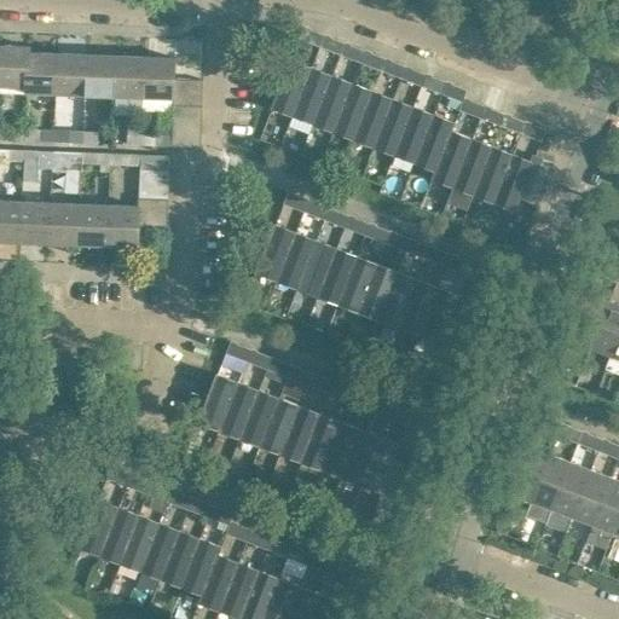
[(320,46),(324,35),(310,29),(306,41),(320,46)]
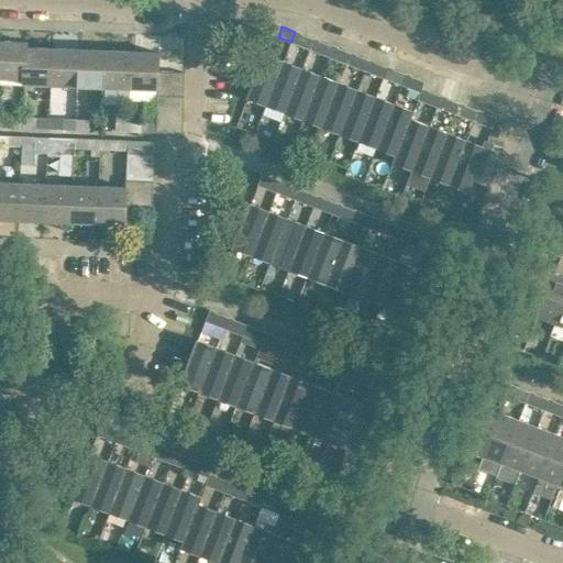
[(313,39),(300,34),(297,44),(310,50),(313,39)]
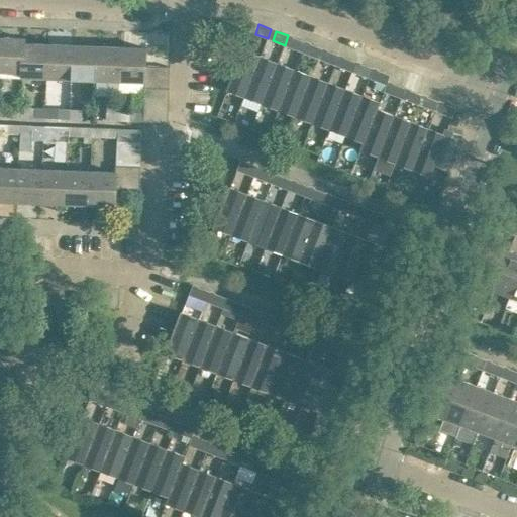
[(24,38),(0,37),(0,72),(22,73),(22,78),(23,78),(24,43),(24,38)]
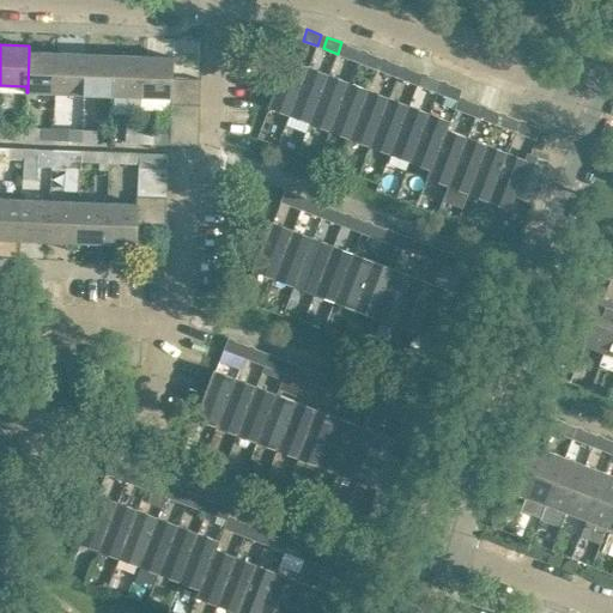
[(362,50),(347,44),(343,56),(357,61),(362,50)]
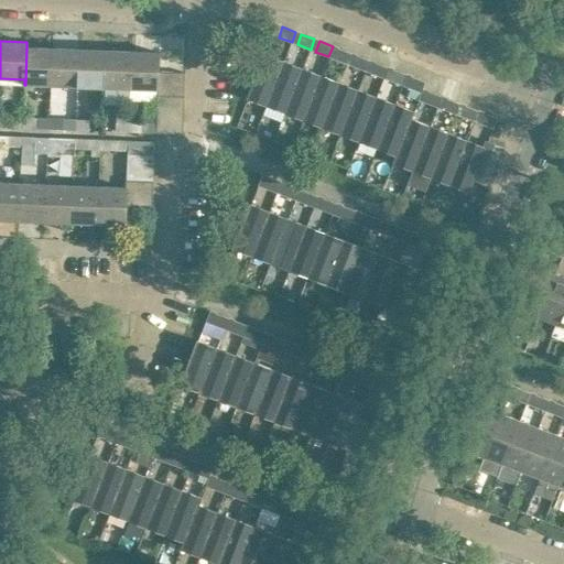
[(53,49),(26,47),(25,85),(52,86),(53,49)]
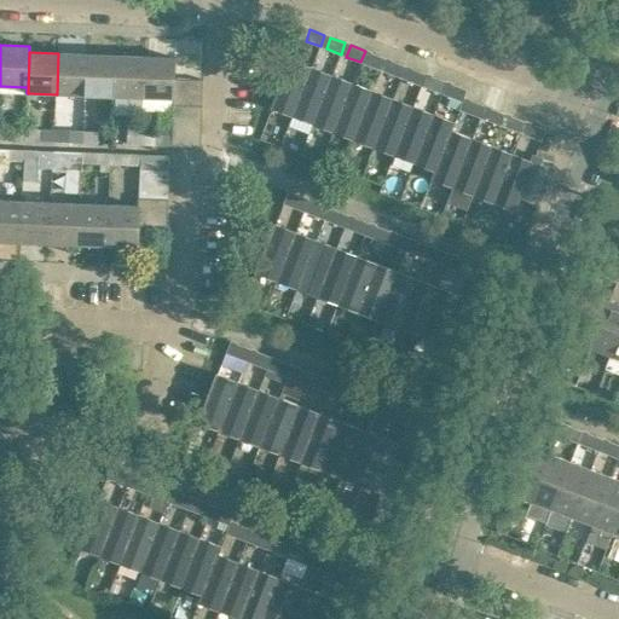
[(87,55),(58,53),(57,94),(86,96),(87,55)]
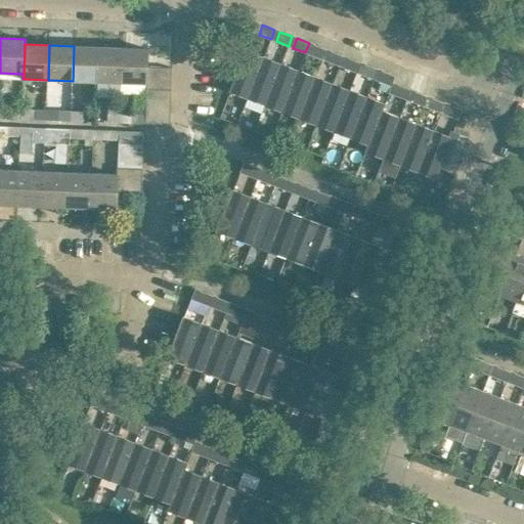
[(326,49),(314,45),(310,54),(322,59),(326,49)]
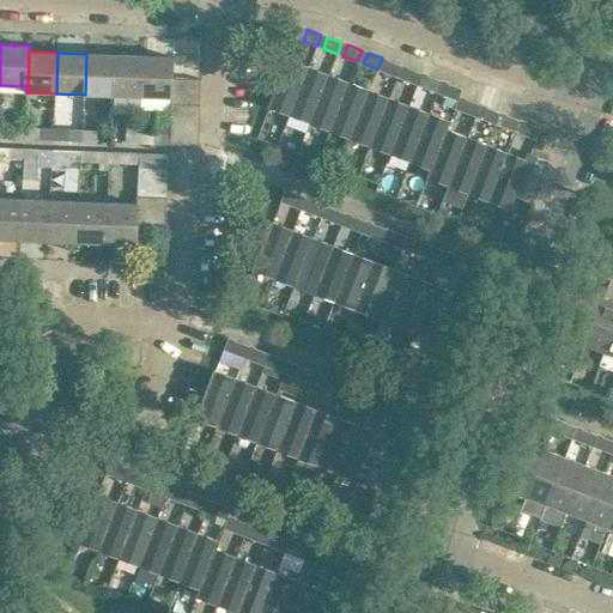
[(85,95),(114,96),(115,55),(86,54),(85,95)]
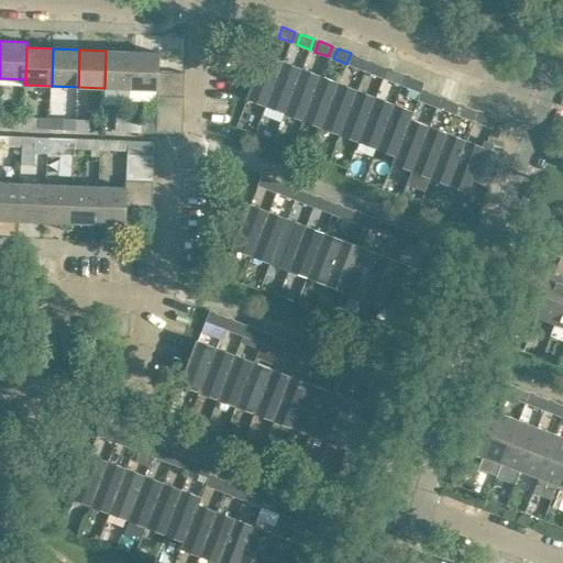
[(132,51),(106,51),(105,88),(131,89),(132,51)]
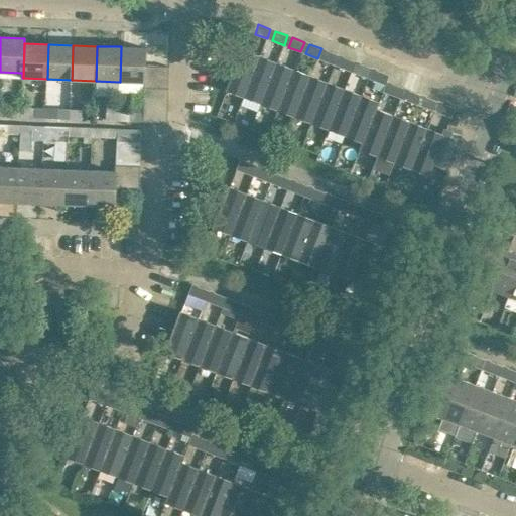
[(169,66),(145,65),(145,47),(121,46),(120,82),(145,83),(144,88),(168,89),(169,66)]
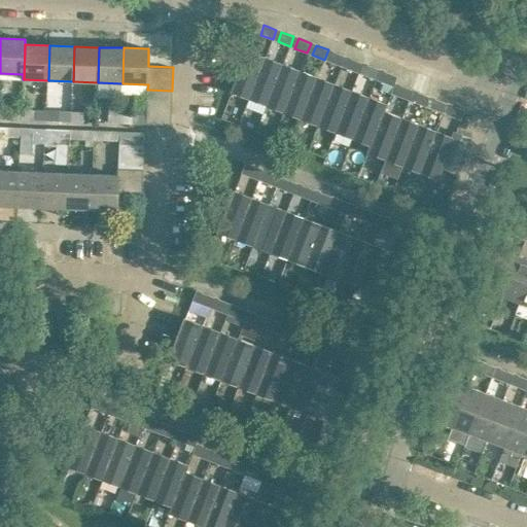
[(231,91),(232,91),(248,97),(264,57),(248,50),(246,50),(231,91)]
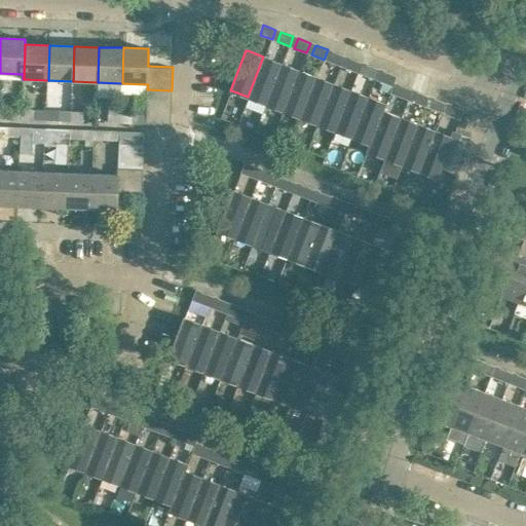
[(345,57),(333,51),(329,62),(341,66),(345,57)]
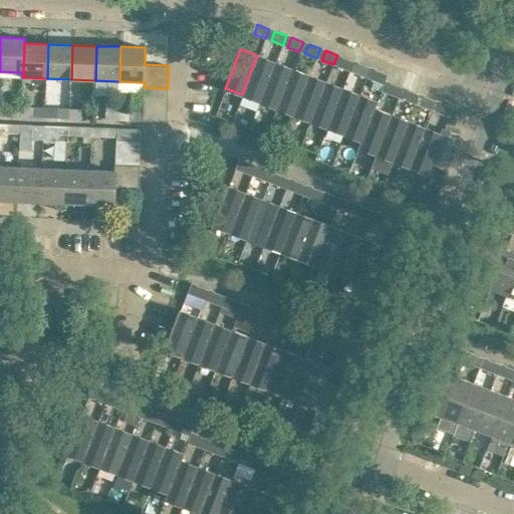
[(257,55),(242,94),(259,101),(275,62),(257,55)]
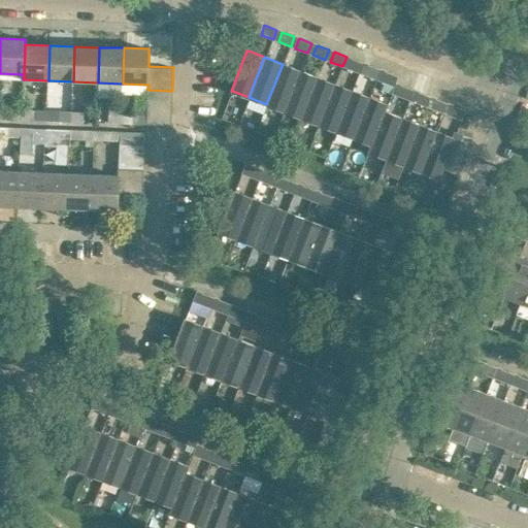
[(363,63),(351,59),(348,68),(360,73),(363,63)]
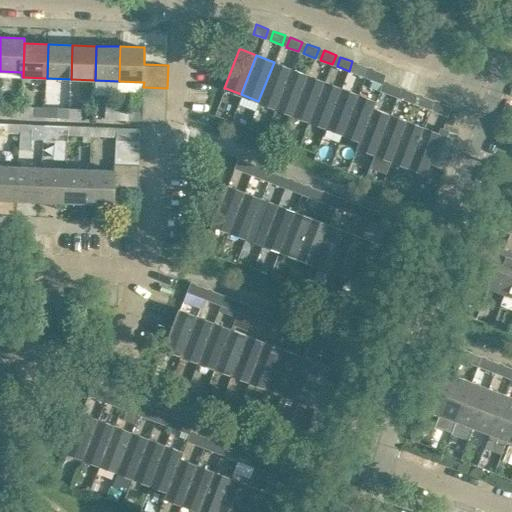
[(274,62),(258,101),(276,108),(291,68),(274,62)]
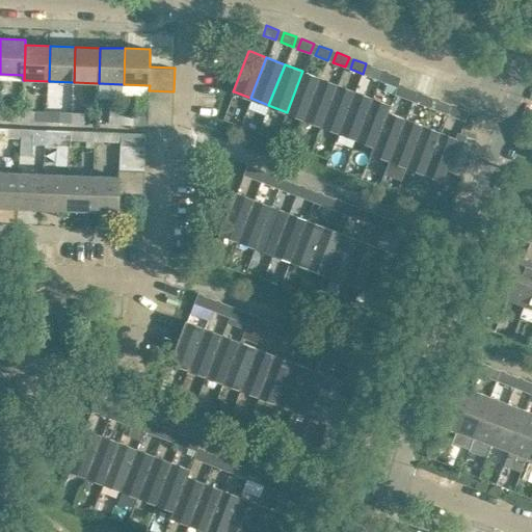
[(383,71),(371,65),(368,76),(380,80),(383,71)]
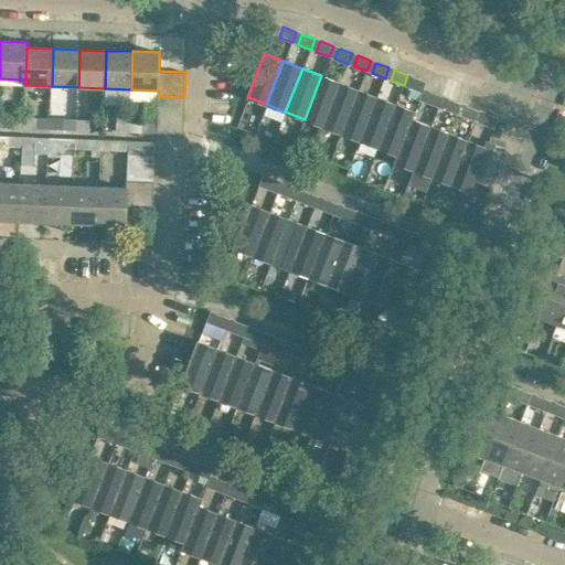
[(321,75),(305,119),(323,126),(340,83),(321,75)]
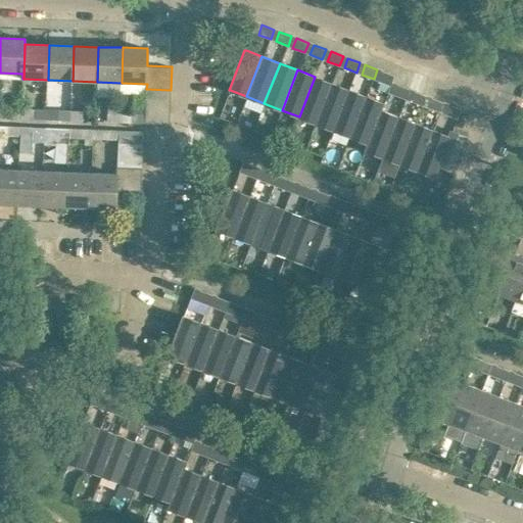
[(390,86),(391,83),(394,76),(382,72),(378,81),(390,86)]
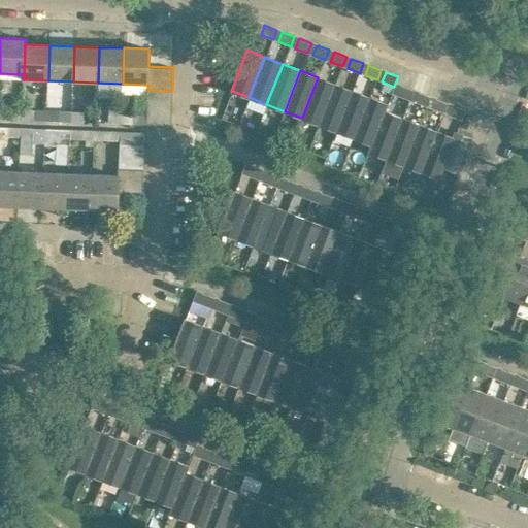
[(318,77),(302,118),(320,125),(335,84),(318,77)]
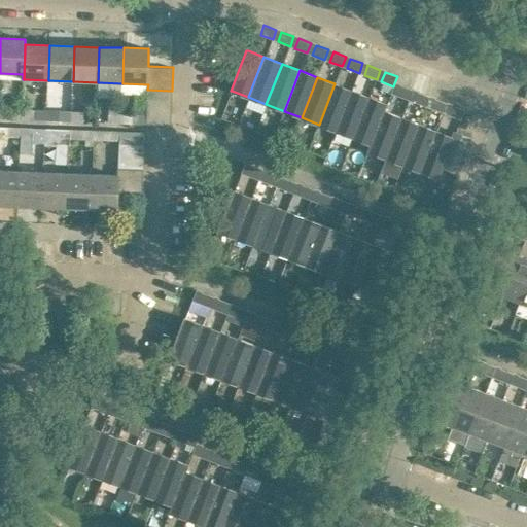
[(335,83),(319,125),(337,131),(352,91),(335,83)]
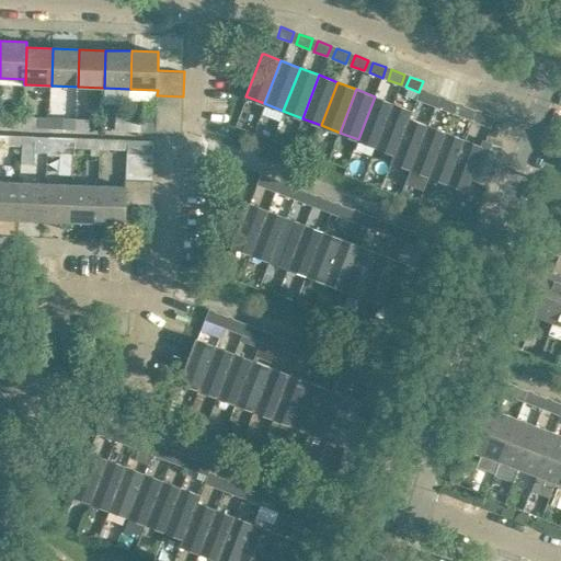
[(435,106),(439,96),(426,91),(422,102),(435,106)]
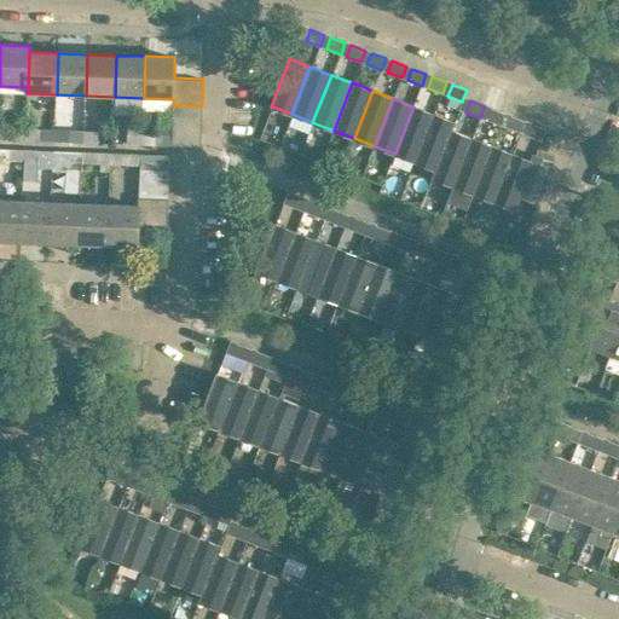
[(201,120),(202,106),(173,105),(173,119),(201,120)]
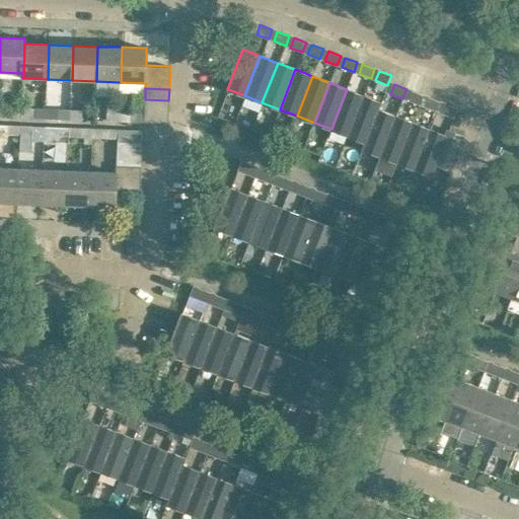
[(347,89),(331,129),(349,136),(364,96),(347,89)]
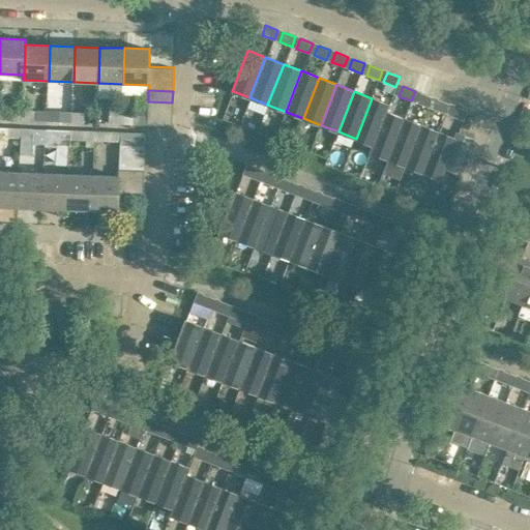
[(433,97),(420,93),(416,102),(429,108),(433,97)]
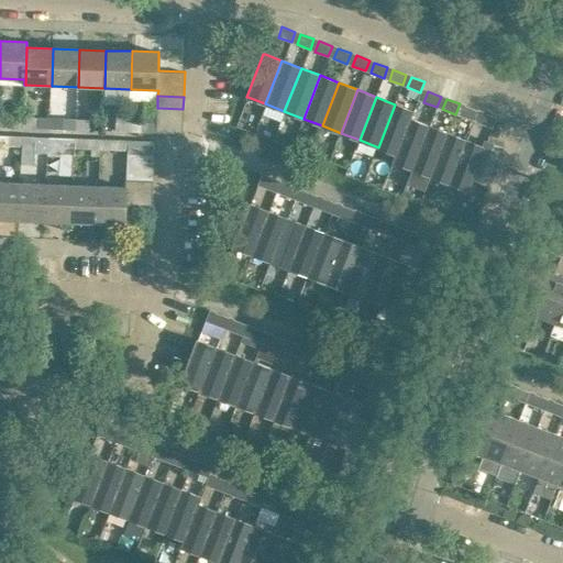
[(395,105),(378,147),(395,154),(410,119),(414,111),(395,105)]
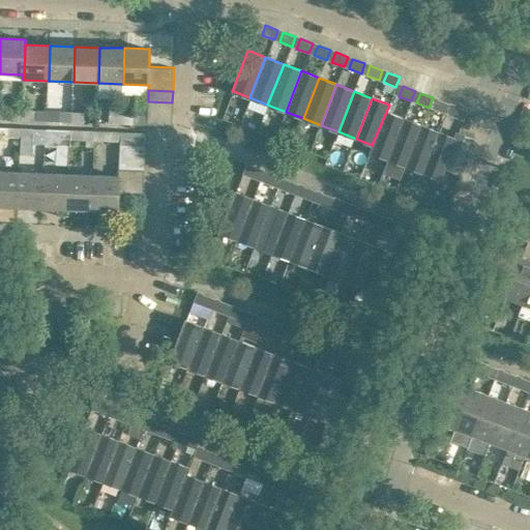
[(449,105),(437,99),(434,109),(446,114),(449,105)]
